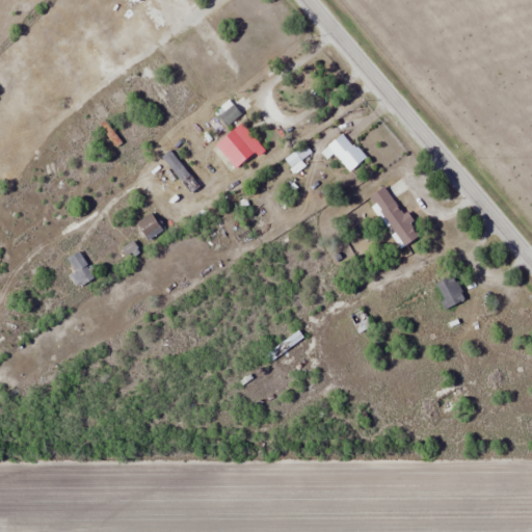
[(149,88),(169,113),(176,109),(154,83),(149,88)]
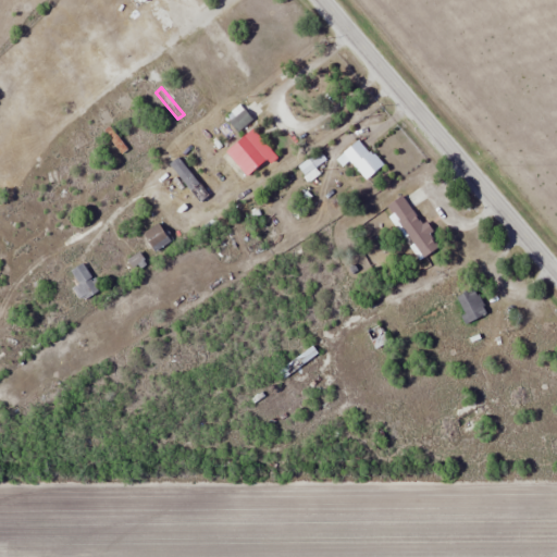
[(252,118),(238,107),(226,121),(239,133),(252,118)]
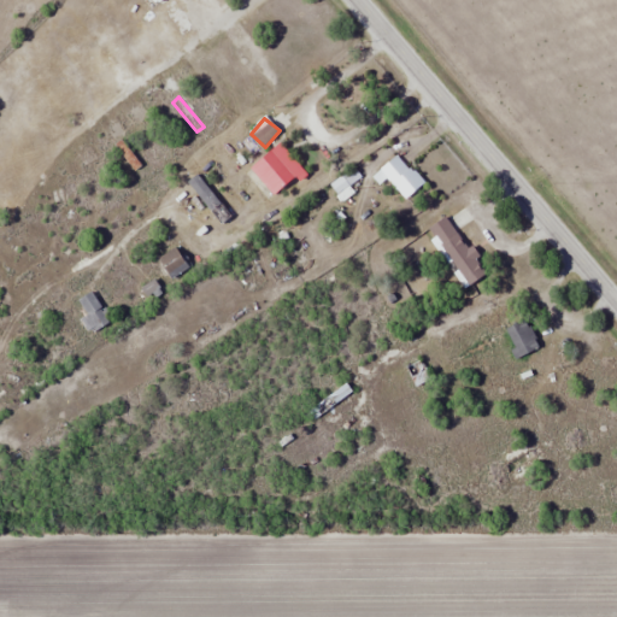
[(137,130),(163,160),(169,154),(144,125),(137,130)]
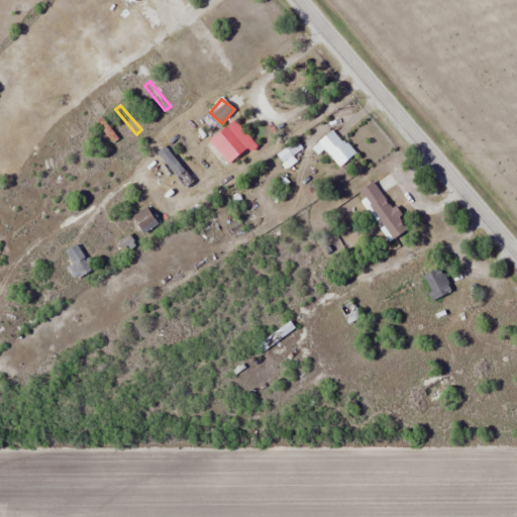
[(254,143),(234,119),(209,140),(230,165),(254,143)]
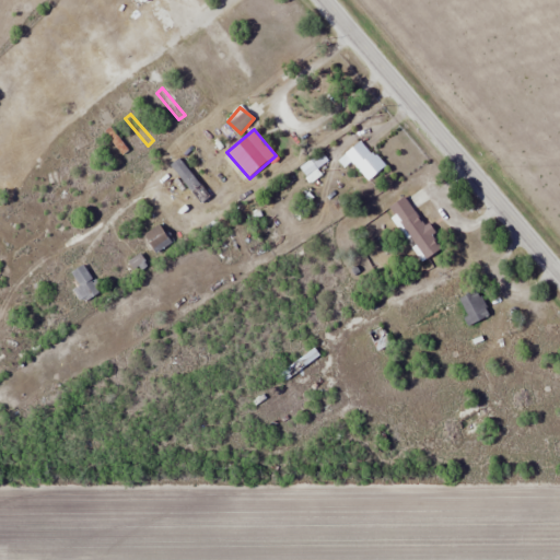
[(384,167),(361,140),(345,153),(368,181),(384,167)]
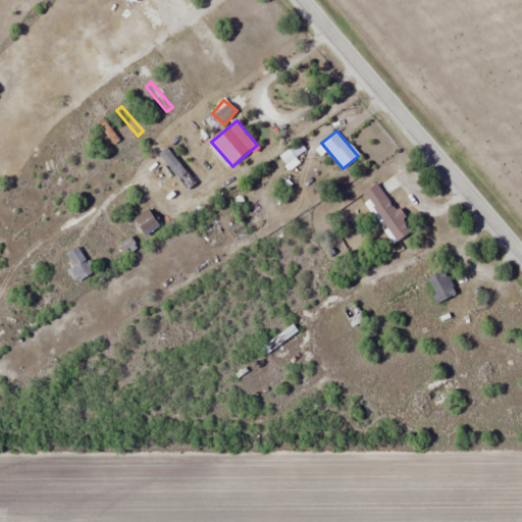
[(193,185),(169,146),(160,152),(184,191),(193,185)]
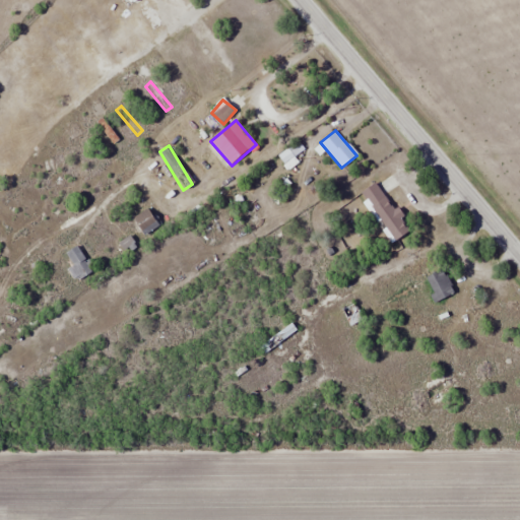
[(375,182),(360,193),(396,241),(411,230),(375,182)]
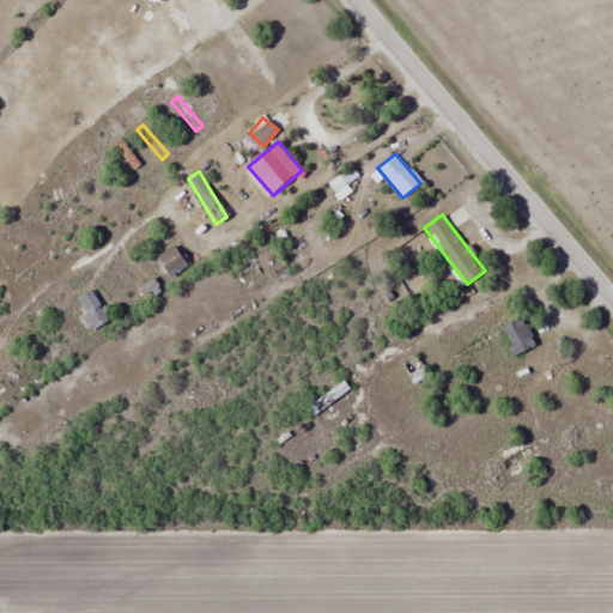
[(189,263),(174,244),(157,258),(173,277),(189,263)]
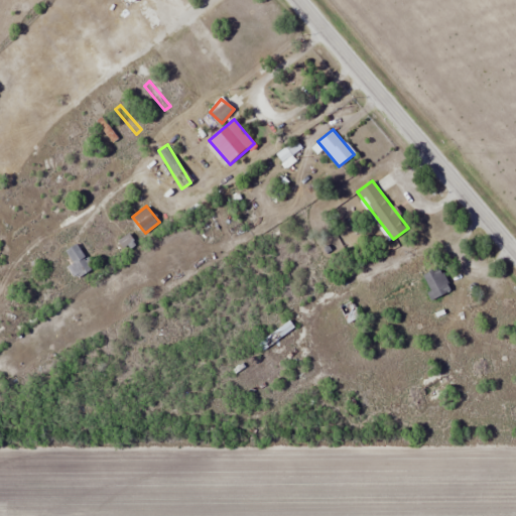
[(69,266),(73,278),(91,271),(80,244),(67,249),(73,265),(69,266)]
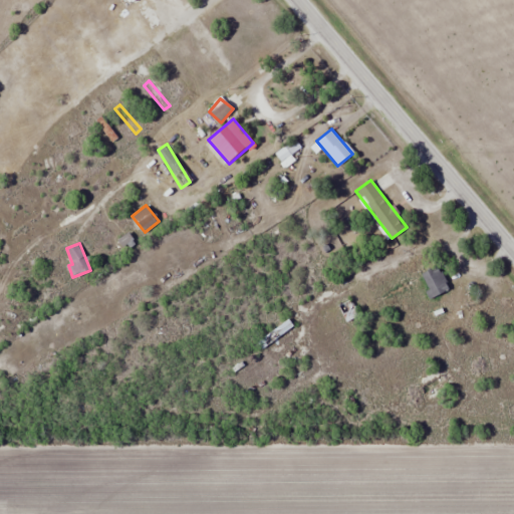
[(431,299),(449,290),(437,266),(420,275),(431,299)]
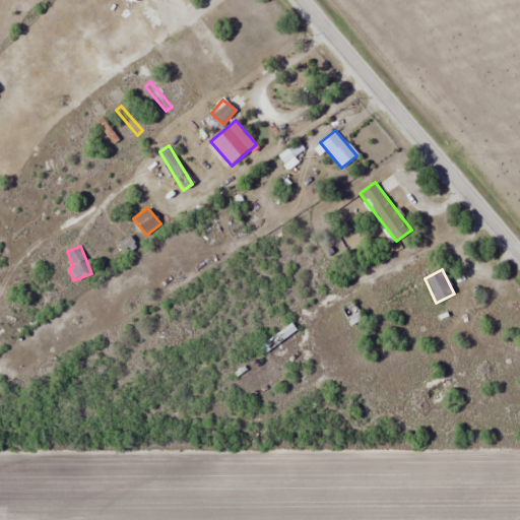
[(260,346),(265,353),(297,330),(291,323),(260,346)]
